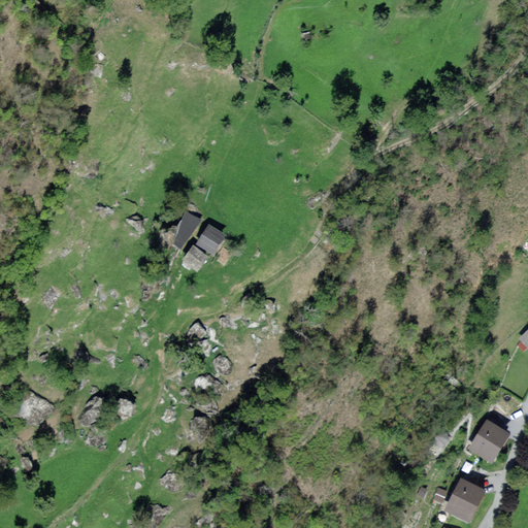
[(182,250),(201,220),(189,211),(169,241),(182,250)]
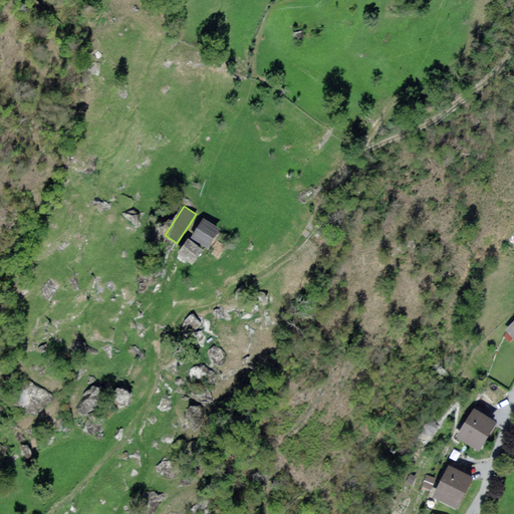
[(203,219),(192,238),(208,248),(219,229),(203,219)]
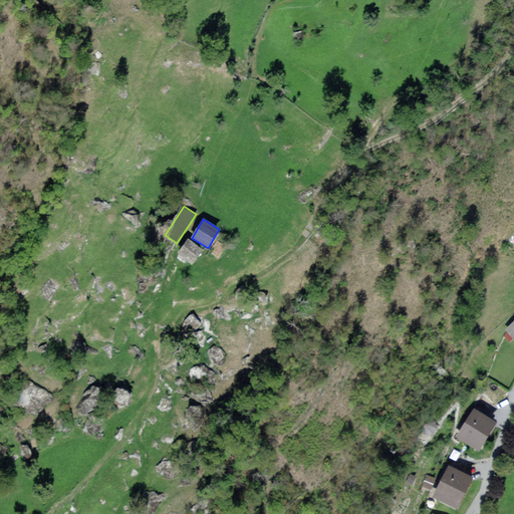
[(188,239),(178,253),(192,264),(203,249),(188,239)]
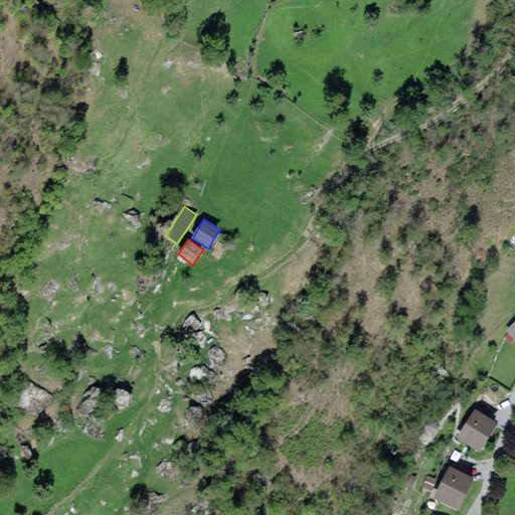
[(514,321),(504,331),(514,344),(514,321)]
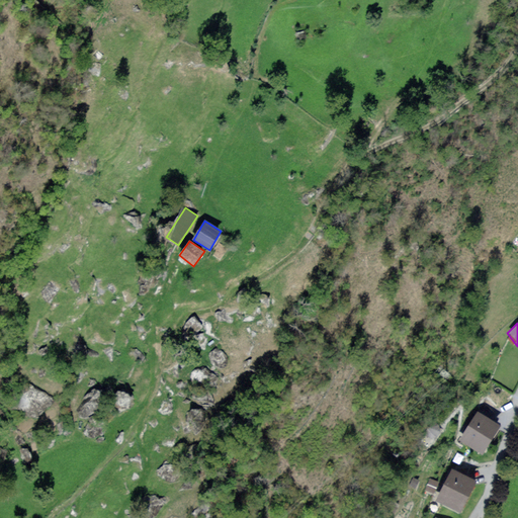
[(498,425),(475,411),(454,441),(478,456),(498,425)]
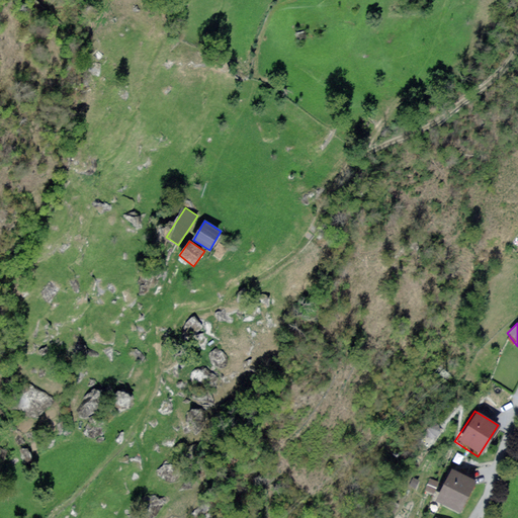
[(472,484),(449,471),(432,502),(455,515),(472,484)]
